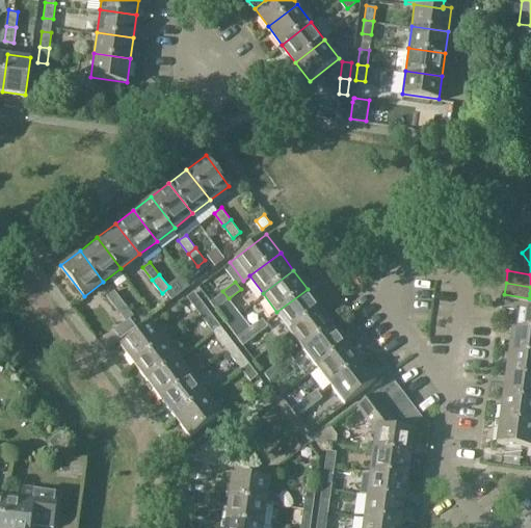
[(107,294),(116,307),(124,301),(114,289),(107,294)]
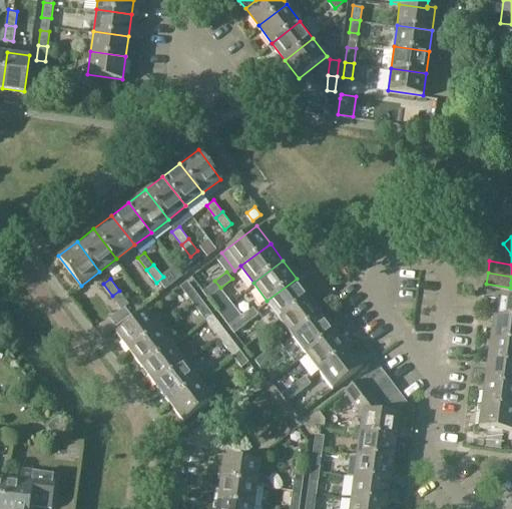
[(310,296),(297,279),(267,301),(280,318),(310,296)]
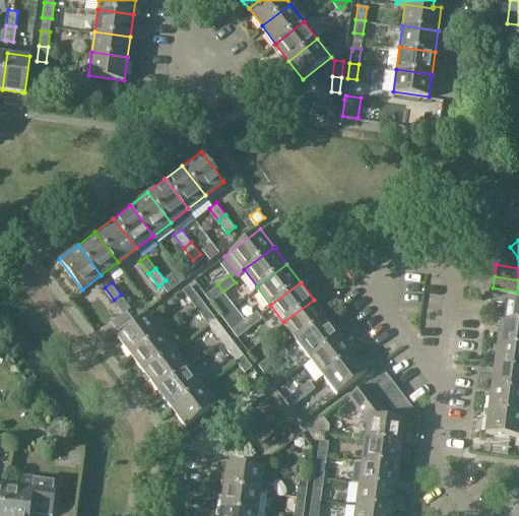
[(184,289),(196,306),(203,301),(191,283),(184,289)]
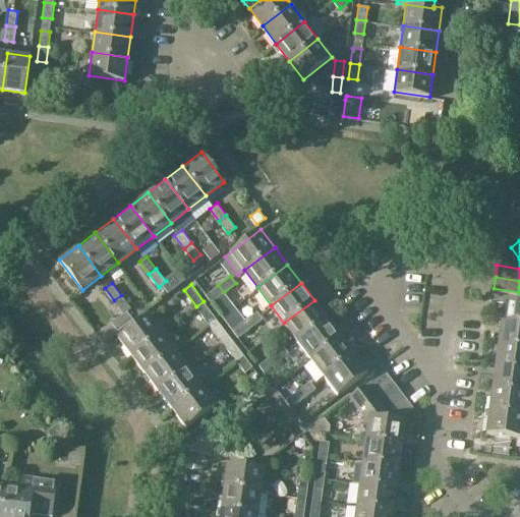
[(206,294),(212,301),(224,292),(218,285),(206,294)]
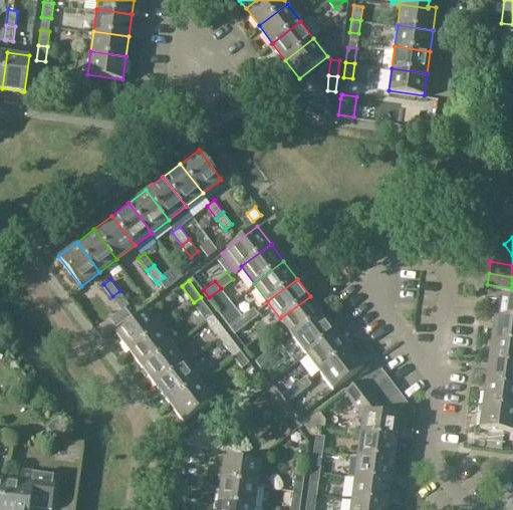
[(129,303),(119,291),(112,296),(121,308),(124,305),(129,303)]
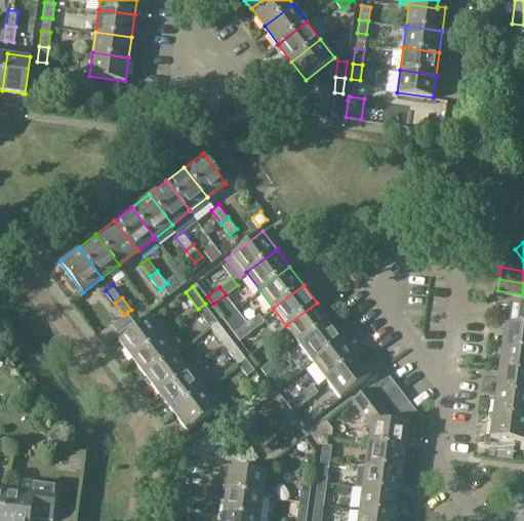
[(523,303),(508,302),(505,323),(523,325),(523,303)]
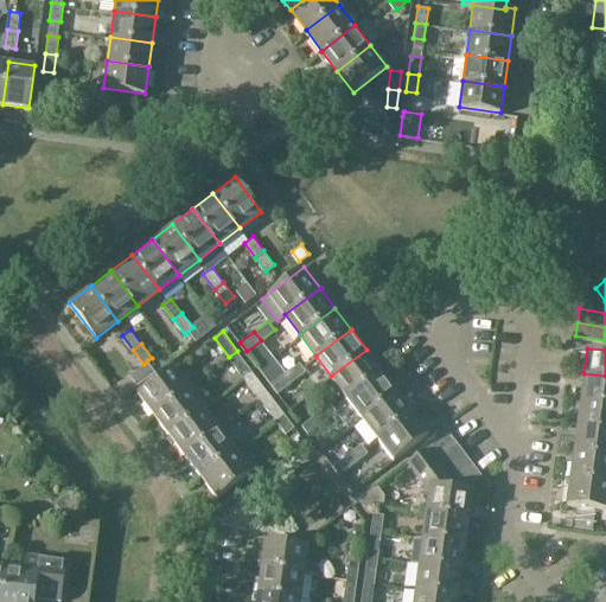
[(382,370),(367,350),(331,376),(346,396),(382,370)]
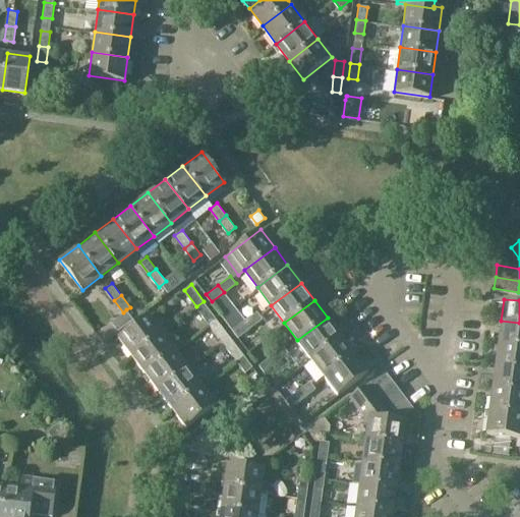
[(217,319),(204,301),(196,306),(210,324),(217,319)]
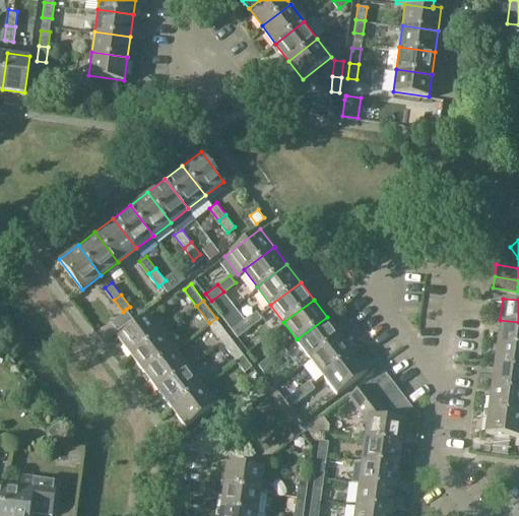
[(126,309),(123,312),(111,321),(117,329),(133,318),(126,309)]
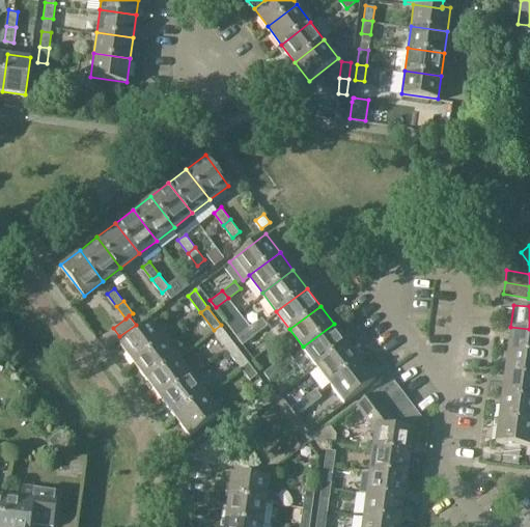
[(261,316),(249,327),(255,333),(267,324),(265,321),(261,316)]
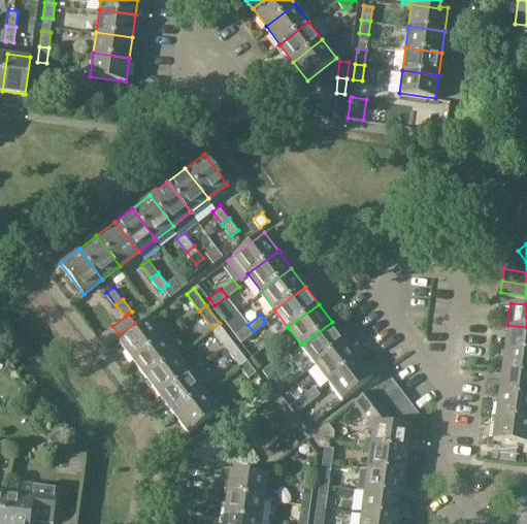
[(120,341),(135,361),(165,337),(151,319),(120,341)]
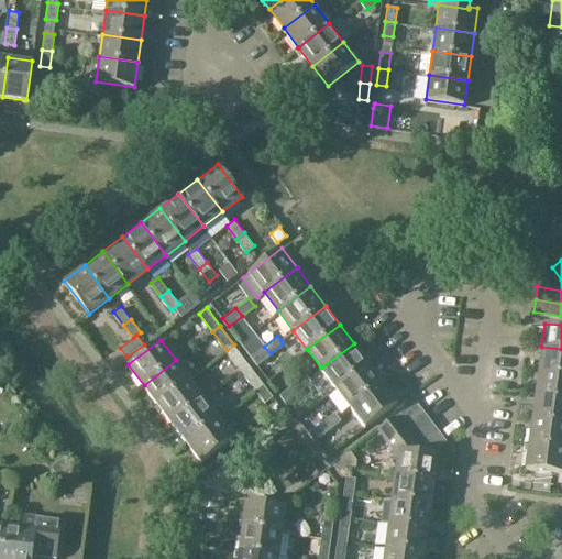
[(337,387),(368,362),(354,343),(321,368),(337,387)]
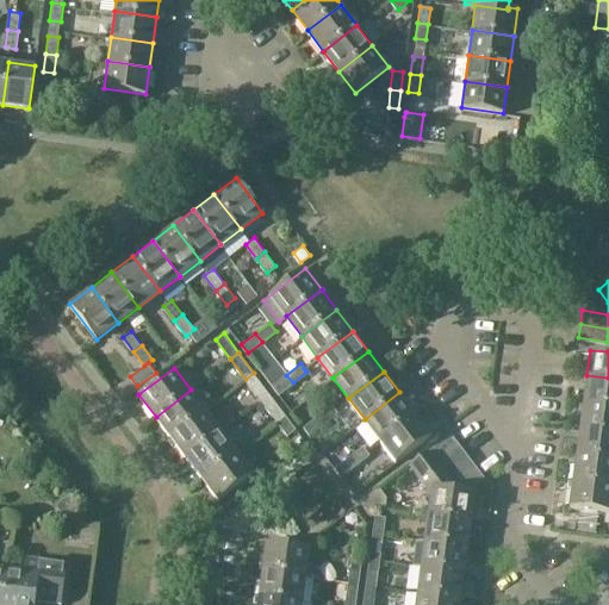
[(271,393),(254,373),(246,379),(262,400),(271,393)]
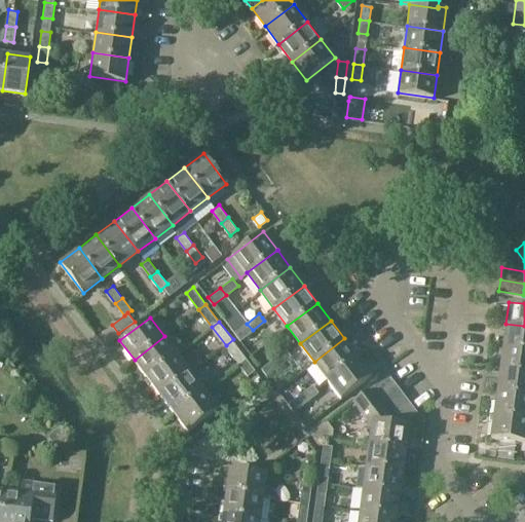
[(234,333),(240,340),(253,330),(247,324),(234,333)]
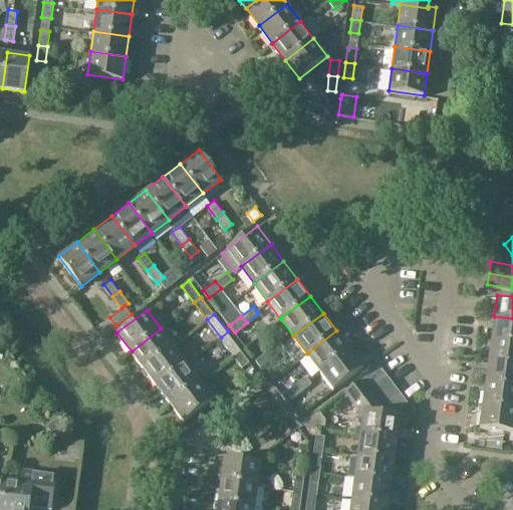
[(512,318),(494,316),(491,338),(512,340),(512,318)]
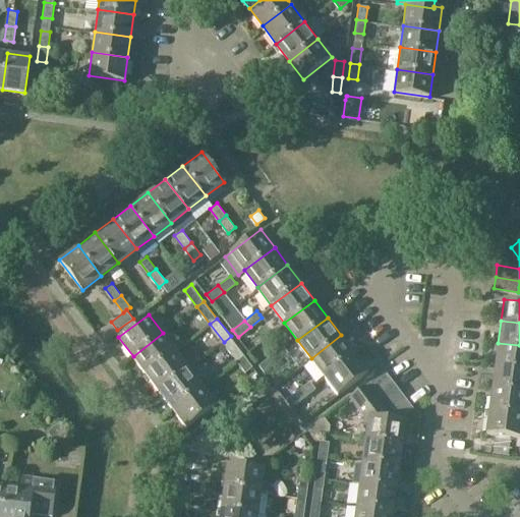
[(133,356),(146,372),(176,350),(163,333),(133,356)]
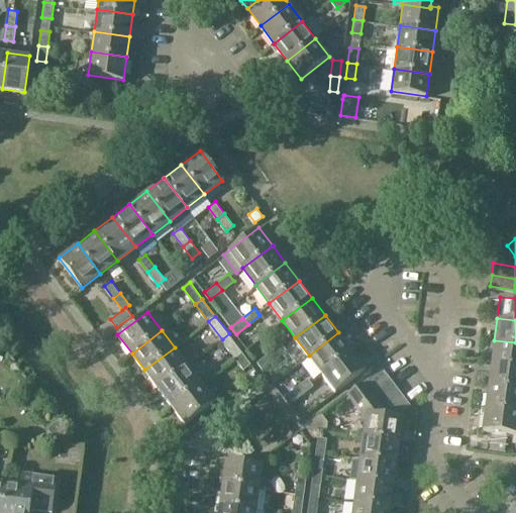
[(309,355),(321,373),(351,349),(338,332),(309,355)]
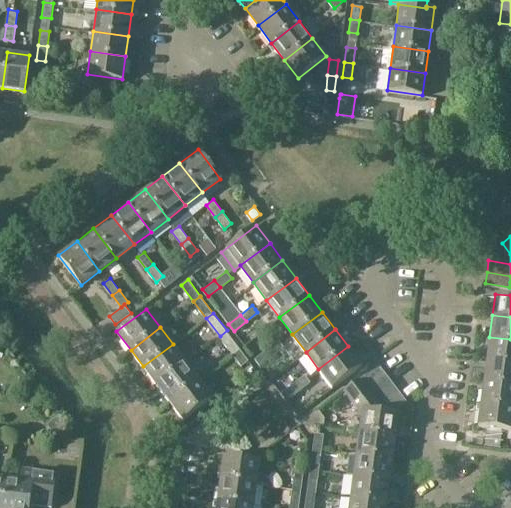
[(239,347),(227,330),(220,336),(232,353),(239,347)]
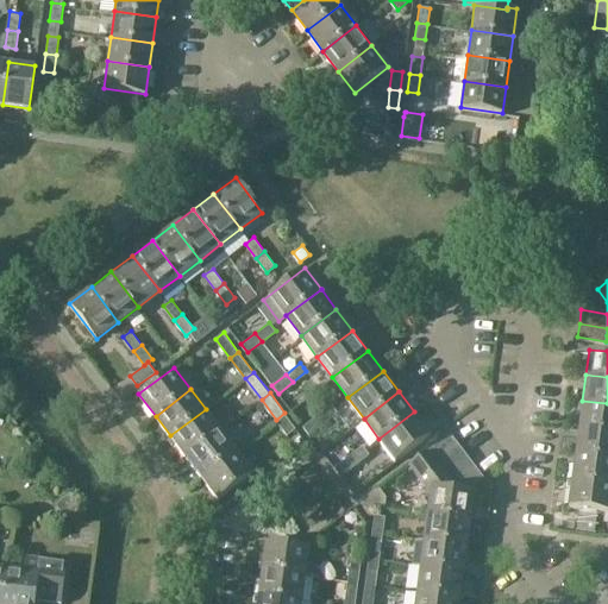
[(580,426),(607,429),(607,403),(582,401),(580,426)]
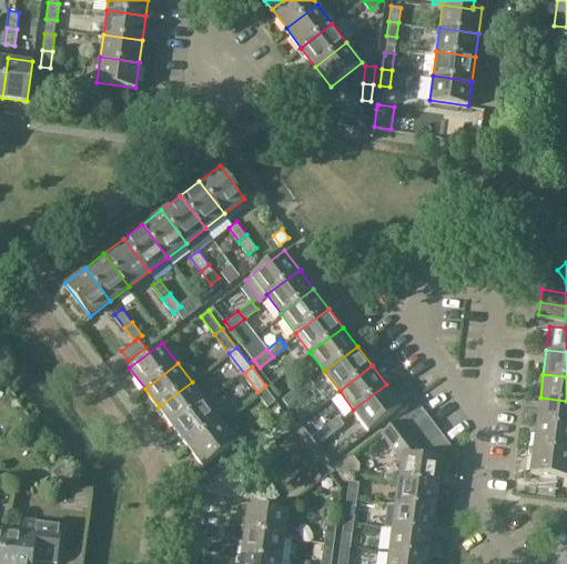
[(309,378),(295,388),(301,394),(314,384),(309,378)]
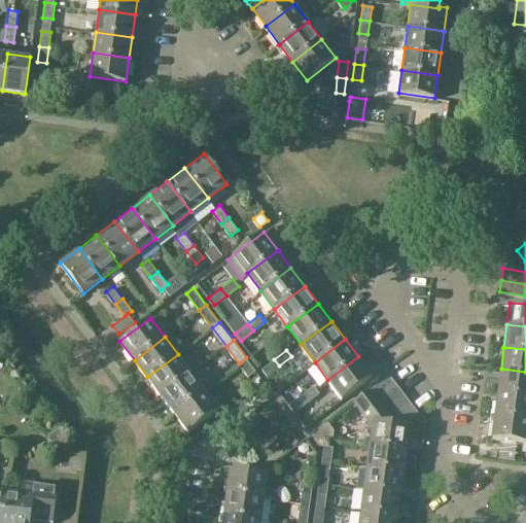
[(147,377),(162,395),(191,372),(178,354),(147,377)]
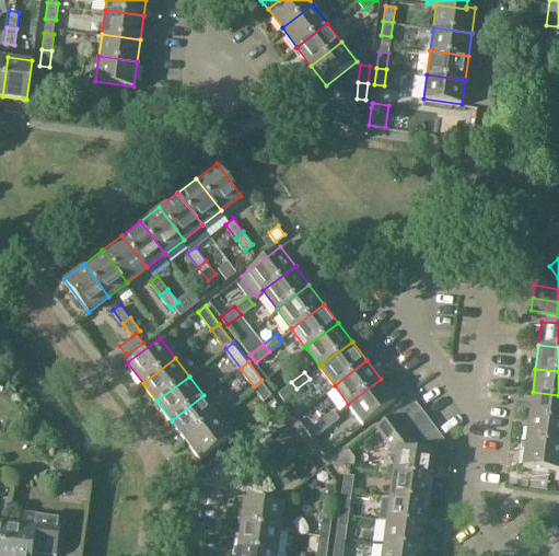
[(396,398),(381,379),(348,404),(363,424),(396,398)]
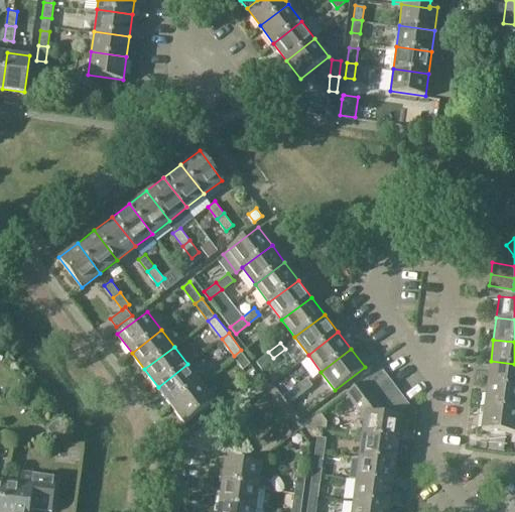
[(251,362),(241,350),(234,356),(244,368),(251,362)]
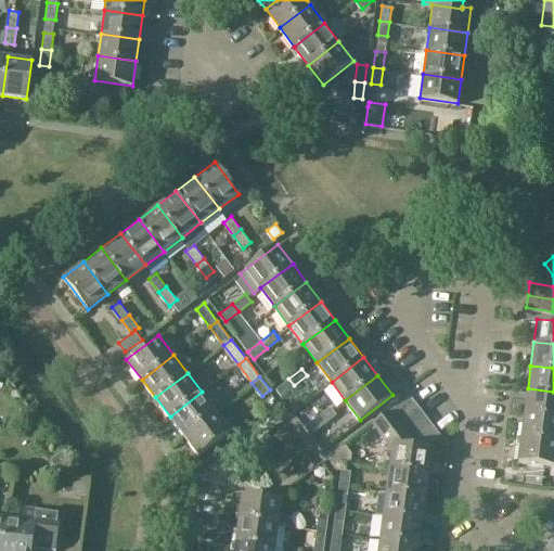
[(282,395),(294,385),(288,379),(277,388),(282,395)]
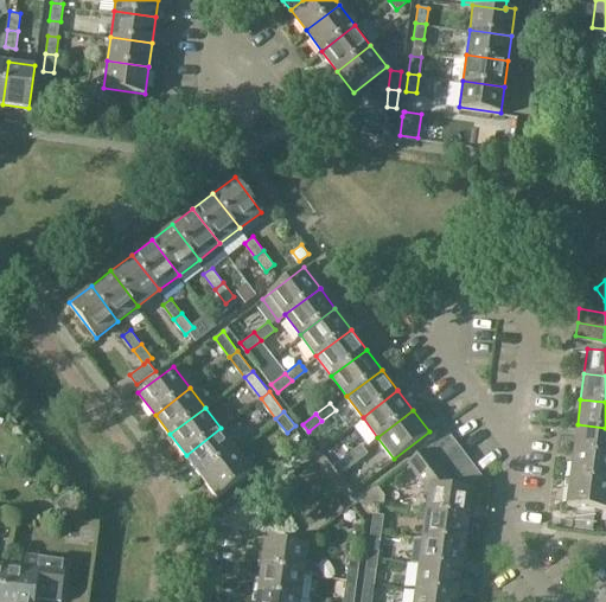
[(605,428),(578,424),(574,450),(605,454),(605,428)]
